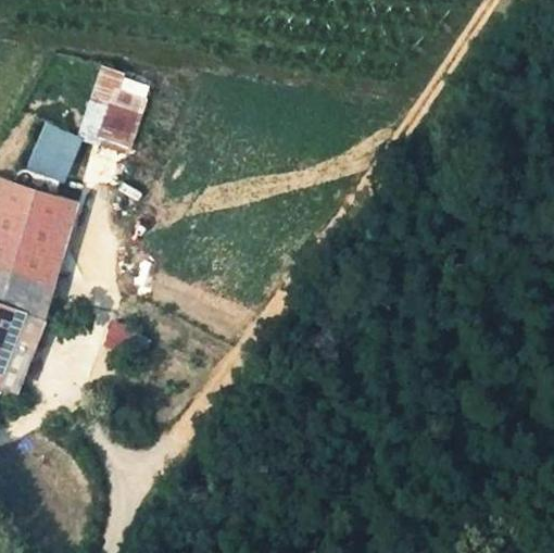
[(127,153),(147,102),(120,91),(126,76),(108,67),(82,136),(127,153)]
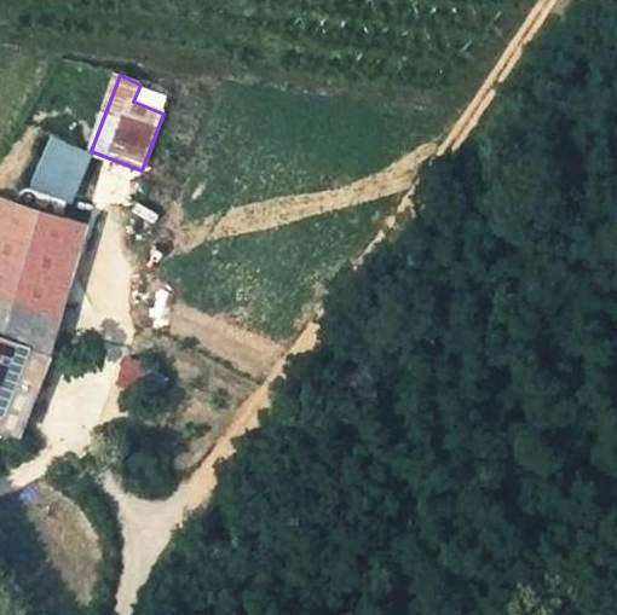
[(87,225),(0,197),(0,336),(29,348),(51,357),(87,225)]
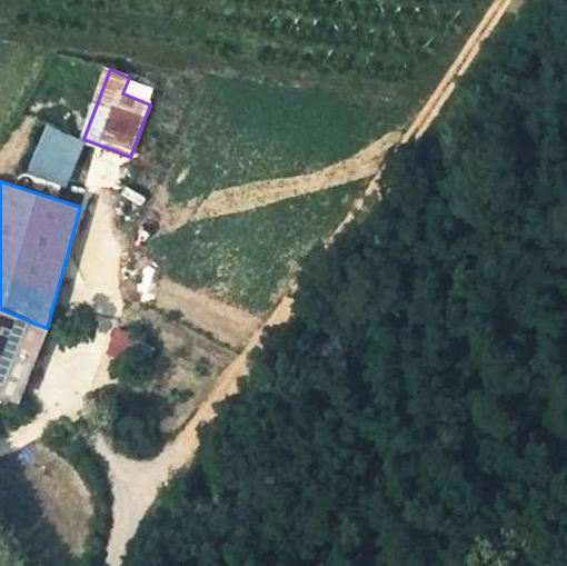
[(0,388),(27,320),(0,309),(0,388)]
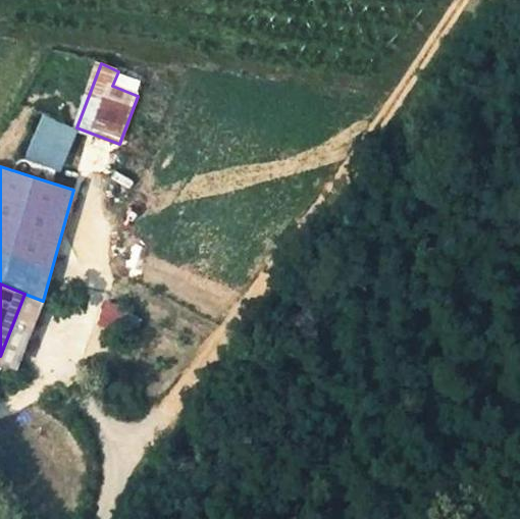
[(43,301),(24,294),(0,356),(0,359),(18,366),(43,301)]
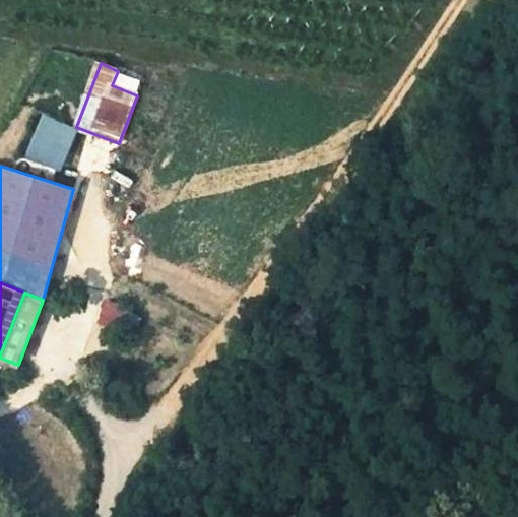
[(107,305),(96,328),(122,338),(131,315),(107,305)]
